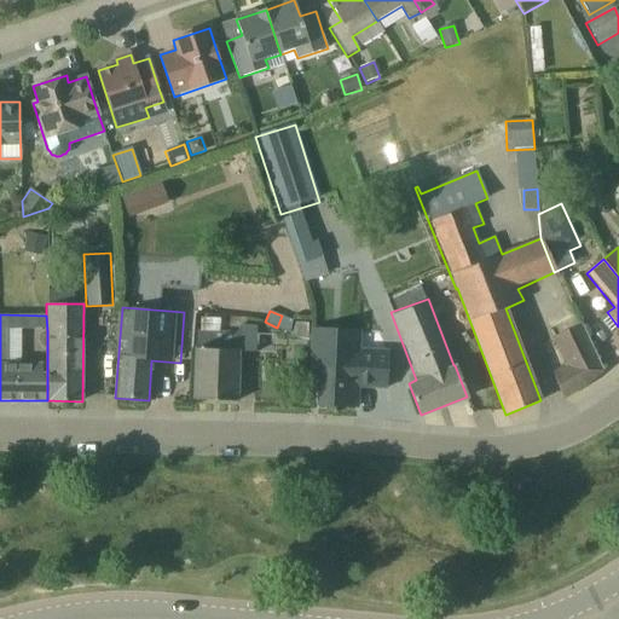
[(603,370),(597,358),(580,323),(551,337),(566,366),(553,372),(562,399),(563,399),(563,398),(585,385),(603,370)]
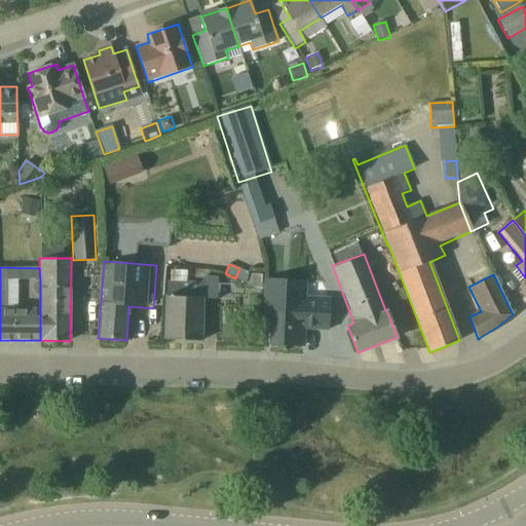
[(201,341),(203,300),(217,300),(218,277),(202,277),(202,284),(166,282),(164,339),(201,341)]
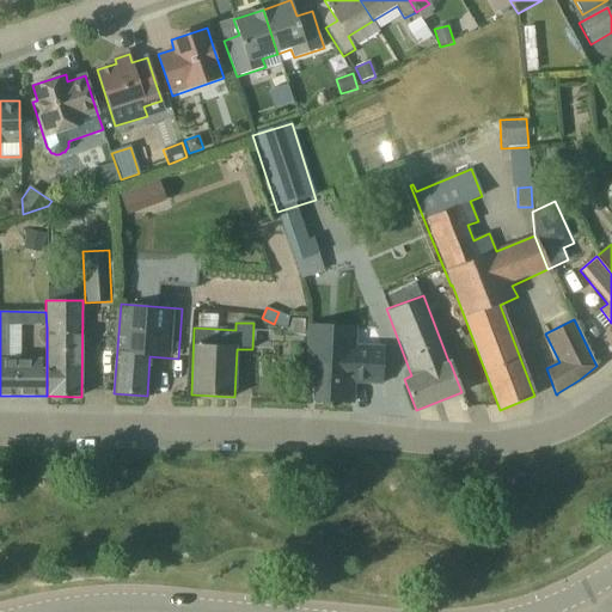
[(369,383),(372,346),(317,343),(314,401),(343,402),(344,381),(369,383)]
